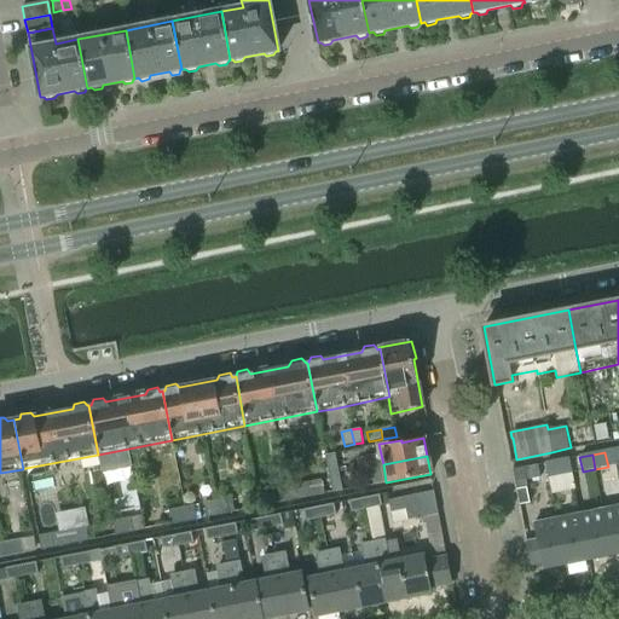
[(573,480),(571,469),(568,458),(545,463),(547,474),(548,474),(550,485),(573,480)]
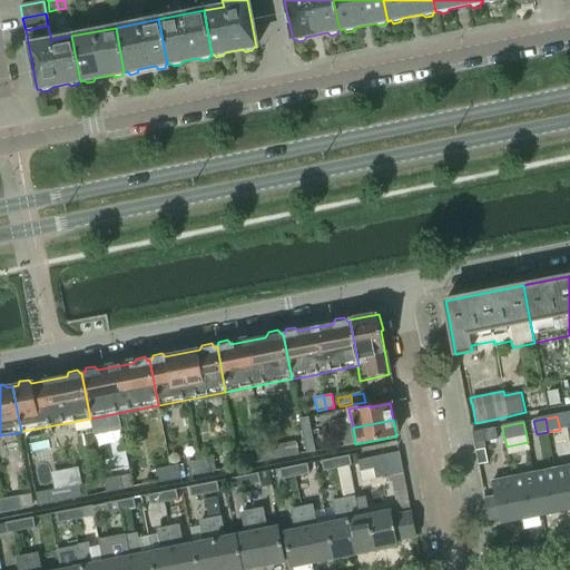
[(313,439),(310,425),(301,428),(303,441),(313,439)]
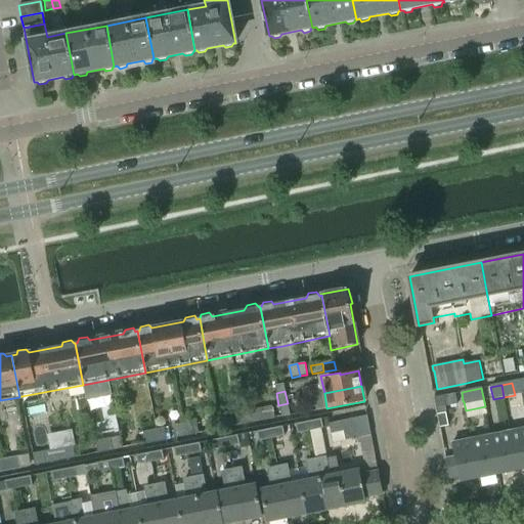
[(434,397),(436,408),(445,406),(456,404),(454,394),(434,397)]
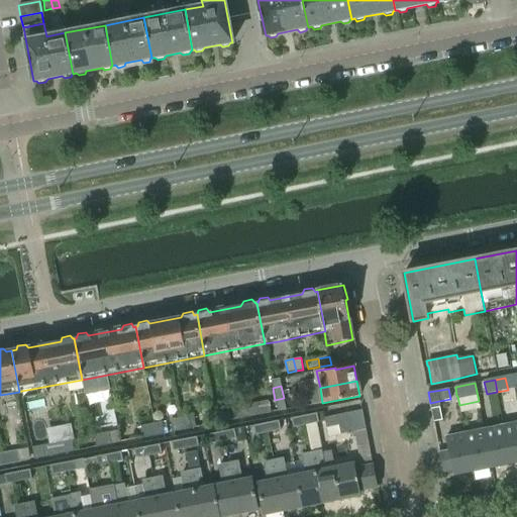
[(284,398),(275,400),(278,411),(286,410),(284,398)]
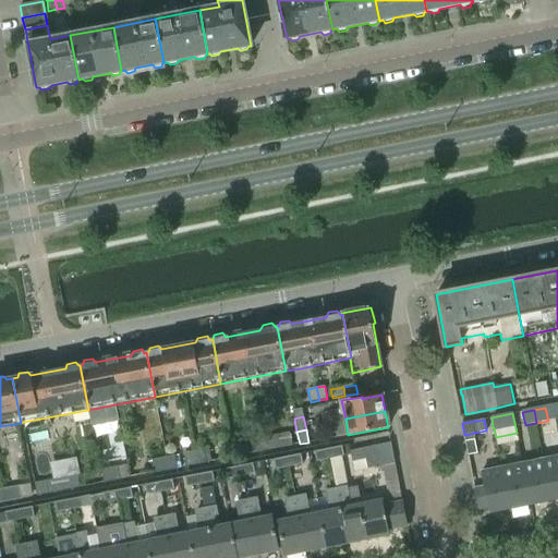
[(290,432),(282,434),(284,447),(293,445),(290,432)]
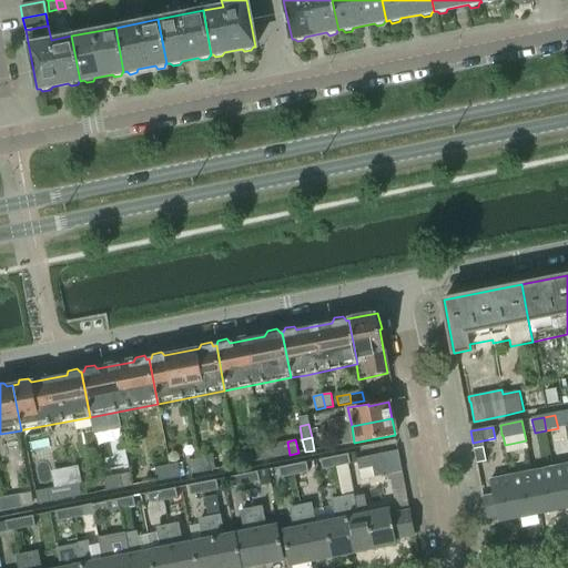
[(476,464),(487,463),(483,440),(473,443),(476,464)]
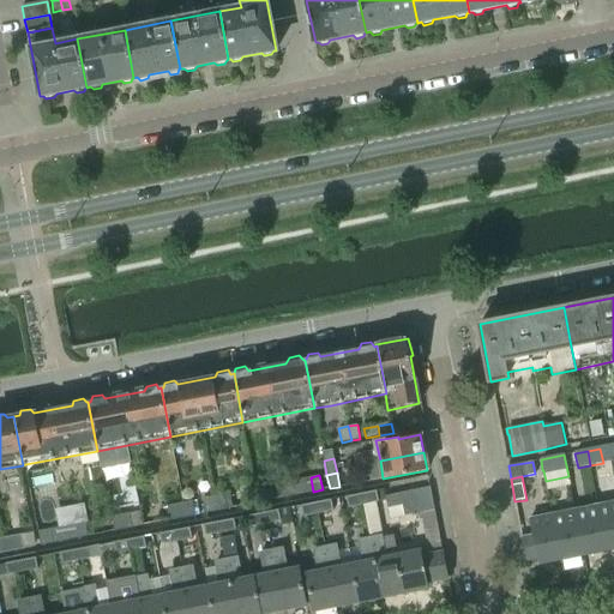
[(302,479),(305,493),(313,492),(311,477),(302,479)]
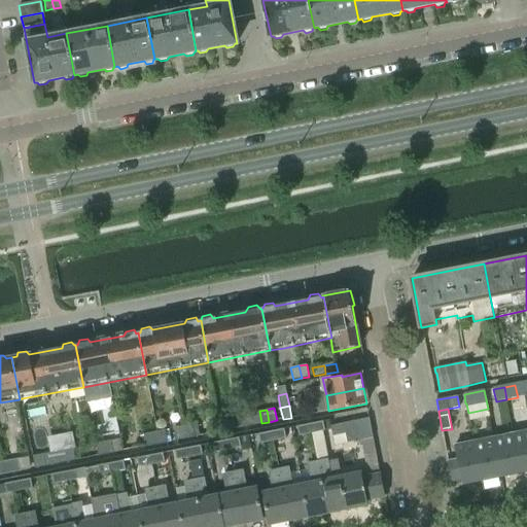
[(259,411),(251,413),(254,425),(261,423),(259,411)]
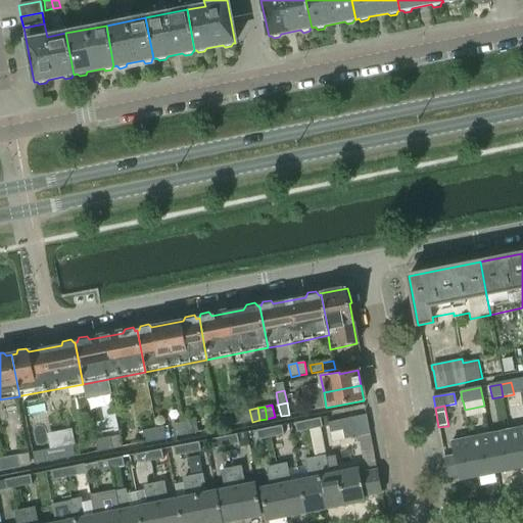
[(245,423),(252,422),(249,410),(242,411),(245,423)]
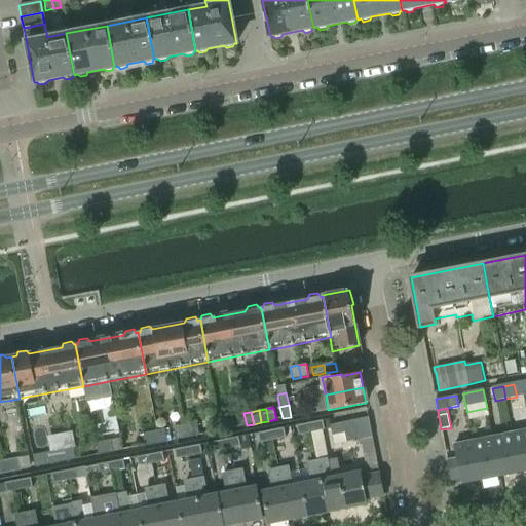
[(243,413),(236,415),(238,427),(247,425),(243,413)]
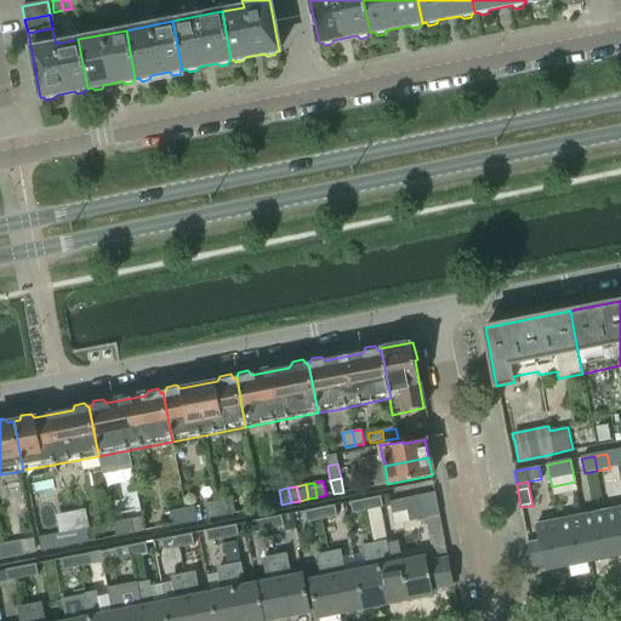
[(278,505),(281,505),(279,490),(274,490),(271,491),(273,506),(278,505)]
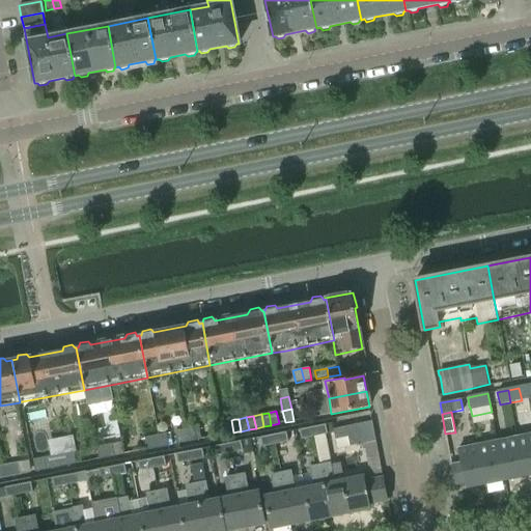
[(368,464),(380,462),(375,441),(372,421),(334,429),(337,450),(351,446),(364,444),(368,464)]
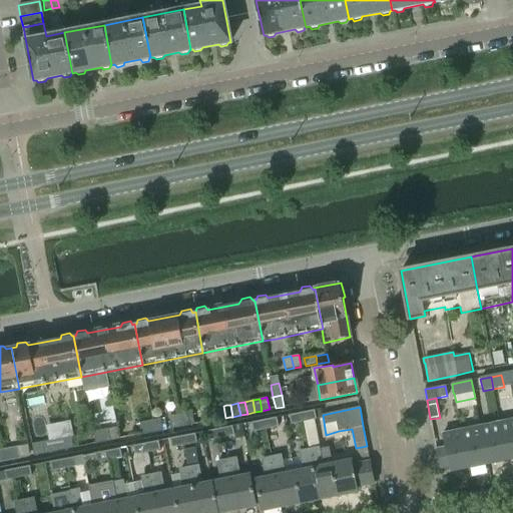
[(302,413),(304,422),(317,420),(315,410),(302,413)]
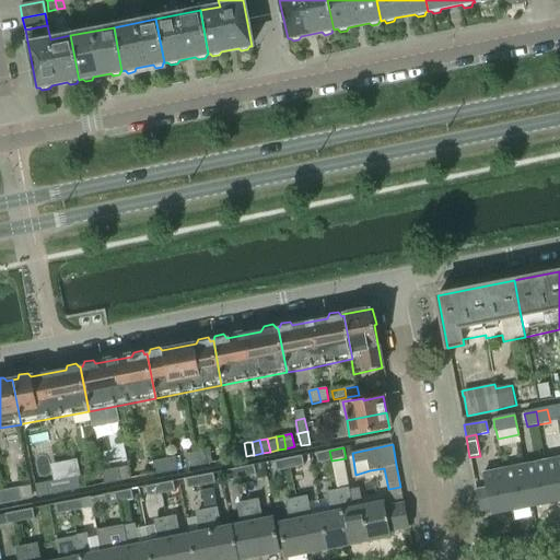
[(212,463),(210,450),(201,452),(205,465),(212,463)]
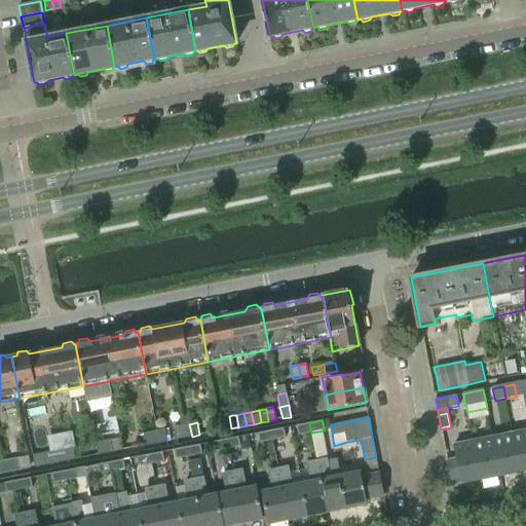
[(311,433),(309,423),(296,425),(298,436),(311,433)]
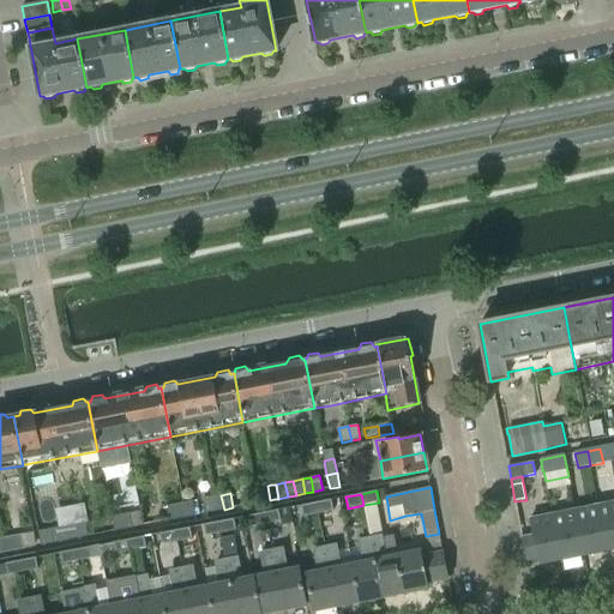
[(215,511),(224,510),(221,495),(212,497),(215,511)]
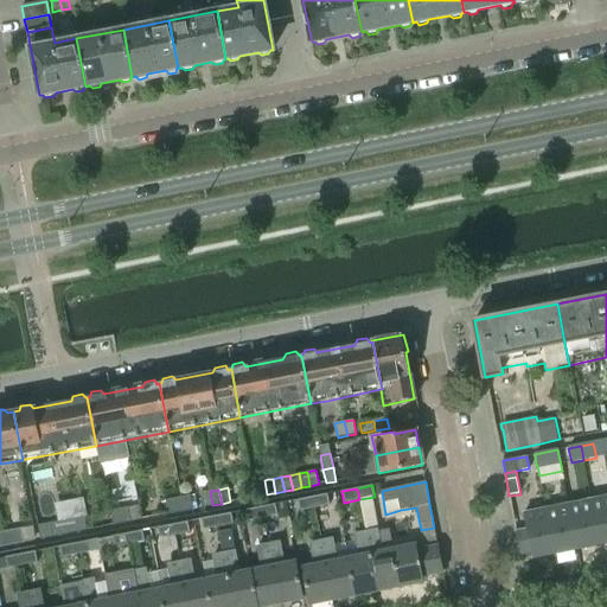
[(204,508),(212,505),(210,491),(200,493),(204,508)]
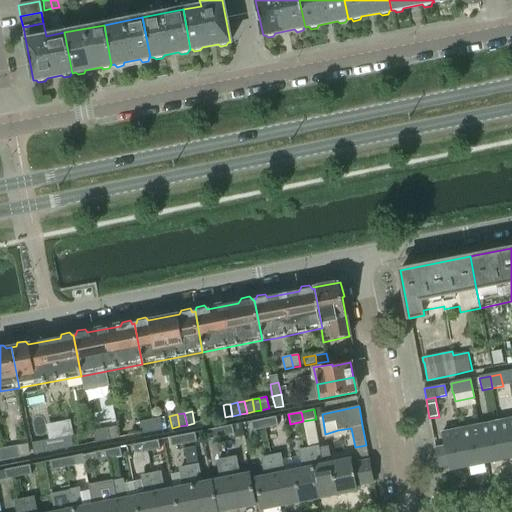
[(263,419),(265,429),(279,426),(277,417),(263,419)]
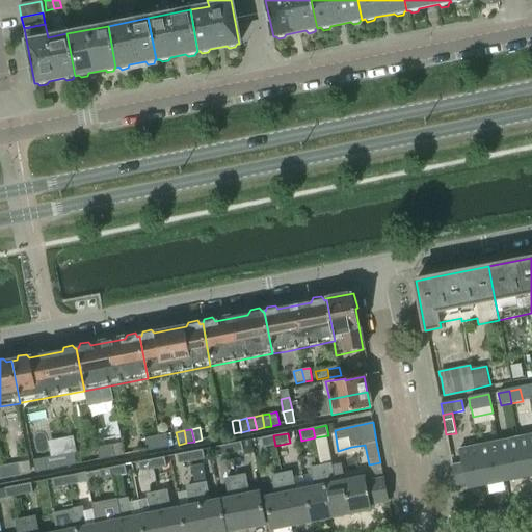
[(166,434),(159,435),(161,448),(169,447),(166,434)]
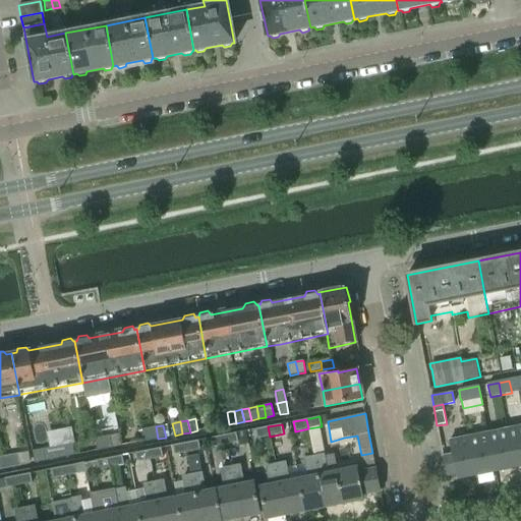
[(158,439),(156,426),(148,428),(151,441),(158,439)]
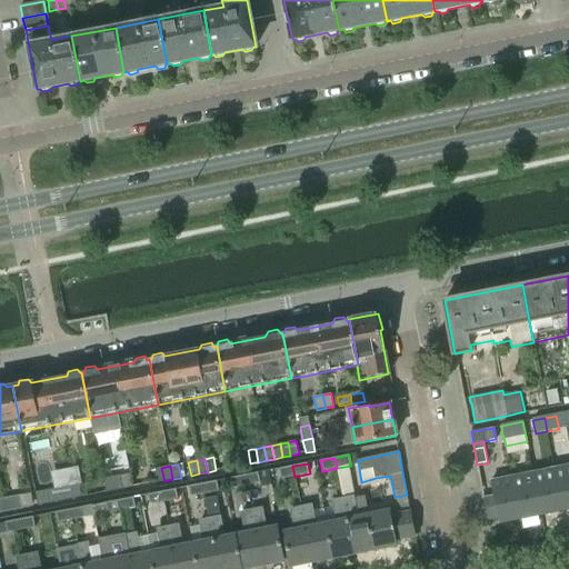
[(295,477),(292,466),(279,469),(281,479),(295,477)]
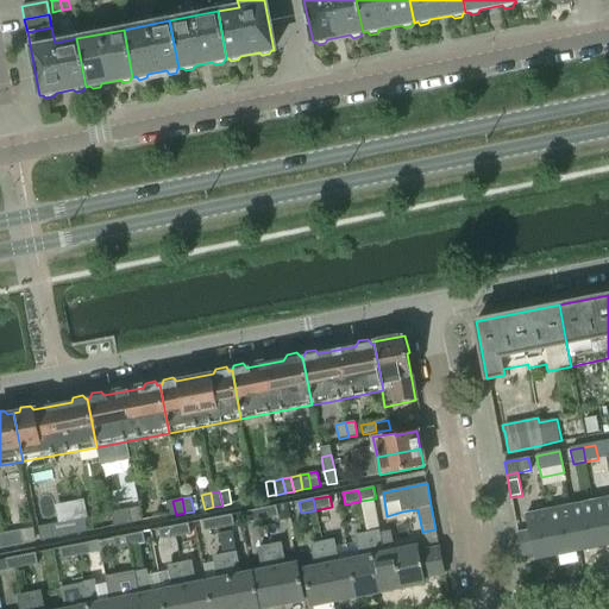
[(608,498),(594,502),(603,547),(608,546),(608,498)]
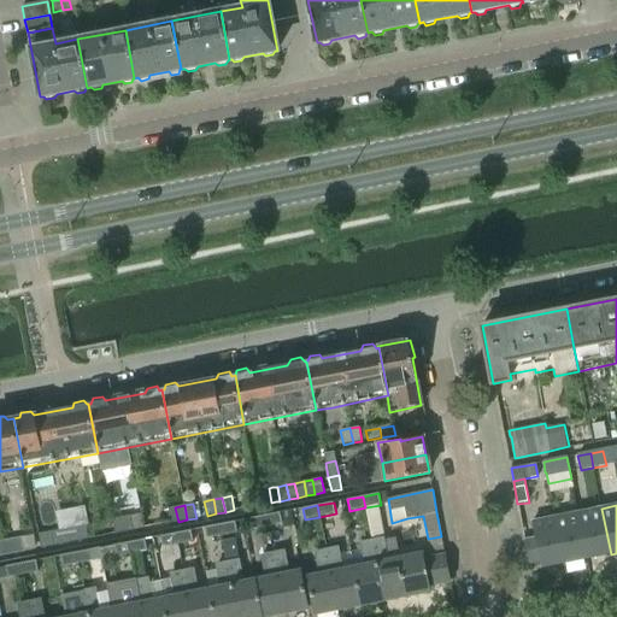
[(169,523),(178,522),(175,507),(166,509),(169,523)]
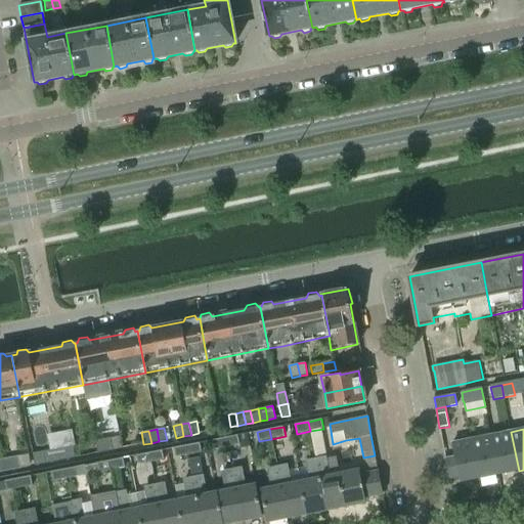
[(499,475),(519,471),(511,432),(491,436),(499,475)]
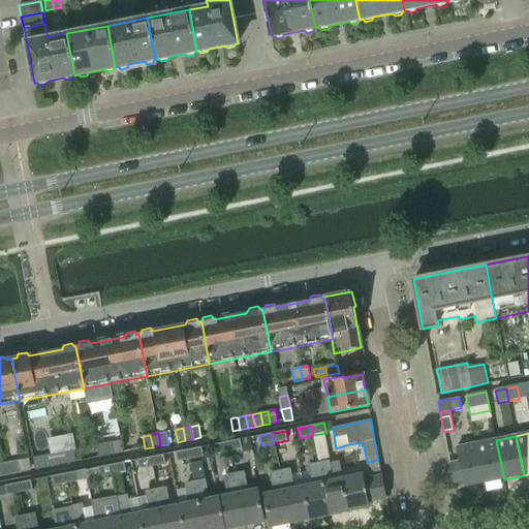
[(241,439),(227,442),(229,453),(243,449),(241,439)]
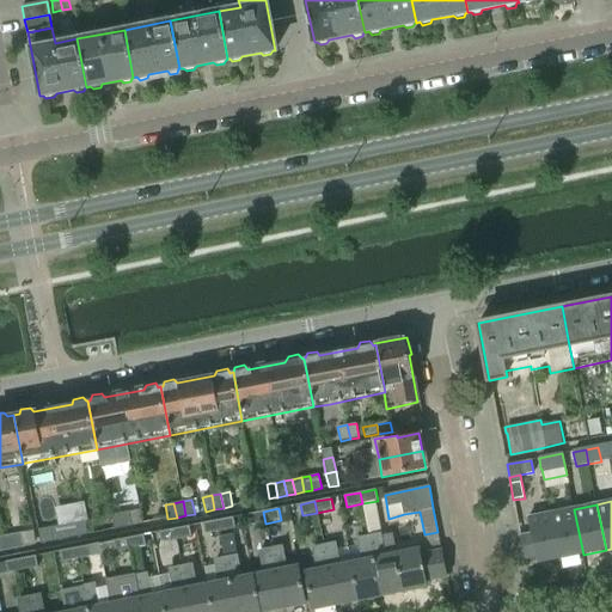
[(574,509),(551,513),(561,560),(583,555),(574,509)]
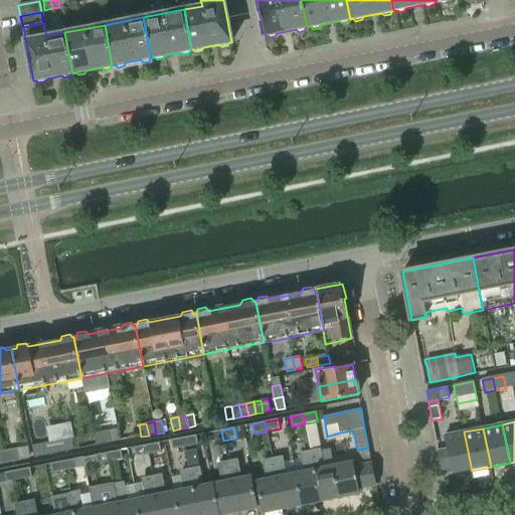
[(109,431),(101,432),(104,444),(111,443),(109,431)]
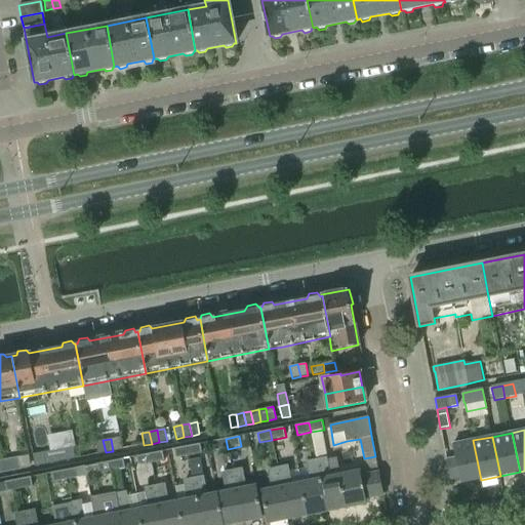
[(226,439),(212,441),(214,451),(228,449),(226,439)]
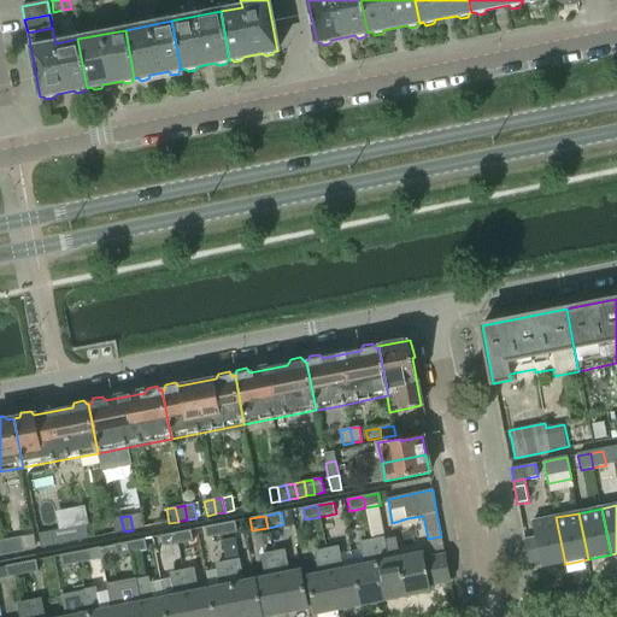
[(124,532),(121,517),(112,519),(115,534),(124,532)]
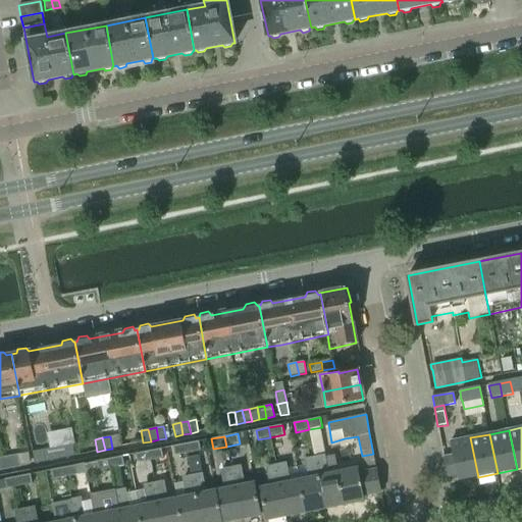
[(470,437),(450,441),(453,455),(444,456),(448,477),(457,475),(458,481),(478,477),(470,437)]
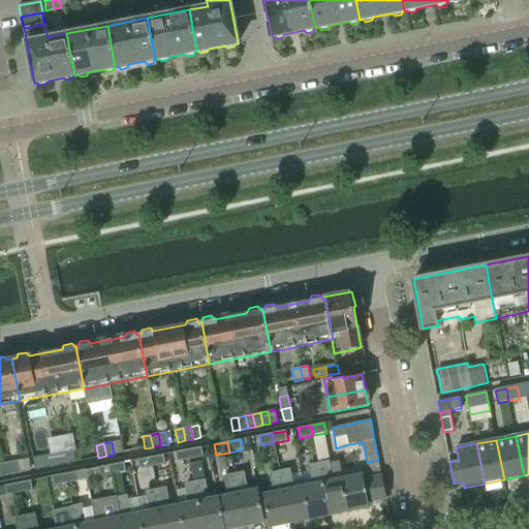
[(188,449),(190,460),(204,457),(201,446),(188,449)]
